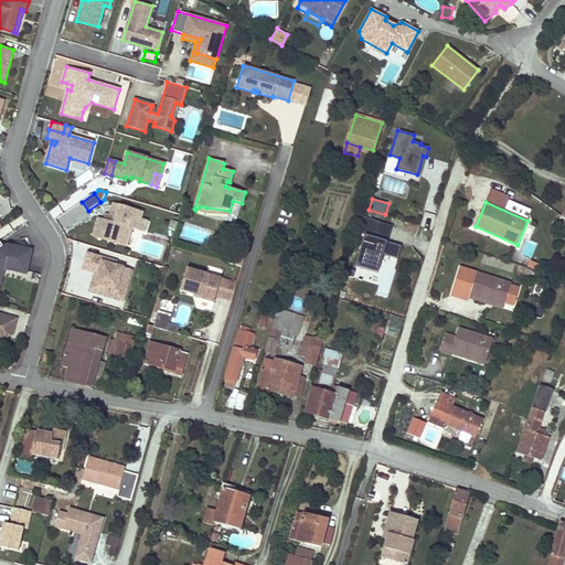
[(153,215),(125,206),(120,219),(124,220),(123,225),(116,223),(109,221),(104,240),(137,249),(142,232),(149,231),(151,222),(153,215)]
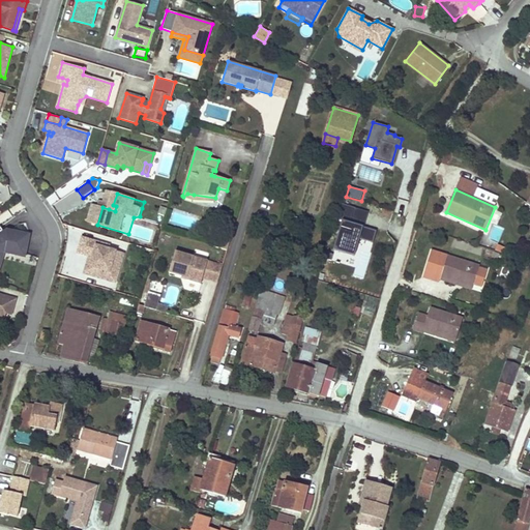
[(337,219),(352,221),(354,207),(340,205),(337,219)]
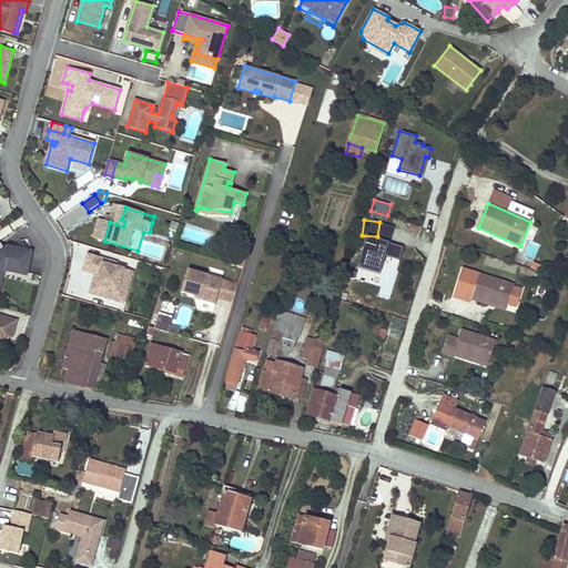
[(150,232),(143,233),(154,236),(158,224),(152,223),(150,232)]
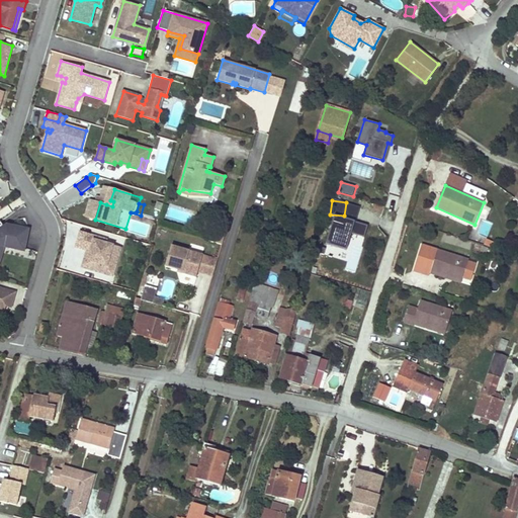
[(327,245),(346,249),(350,233),(364,236),(366,224),(333,217),(327,245)]
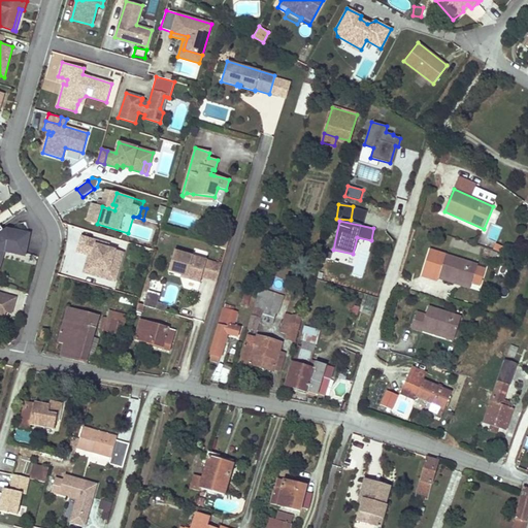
[(0,254),(1,252),(5,249),(24,254),(28,239),(11,234),(8,237),(0,225),(0,254)]
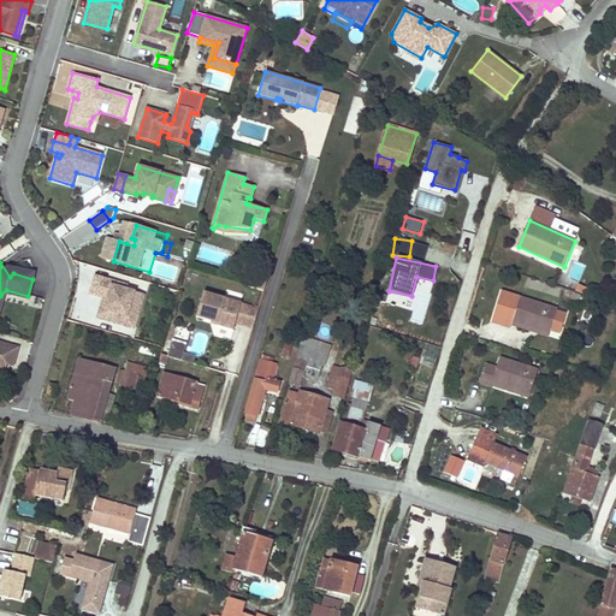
[(267,278),(252,273),(248,286),(264,291),(267,278)]
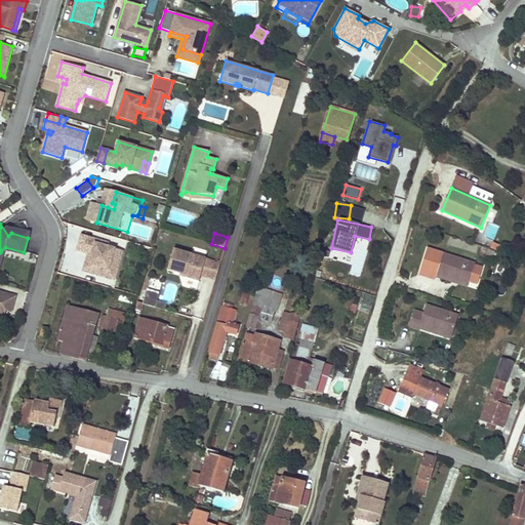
[(106,242),(81,236),(78,246),(93,250),(93,252),(97,253),(96,257),(91,256),(89,263),(86,261),(83,271),(106,277),(111,259),(119,261),(122,251),(107,247),(104,246),(106,242)]
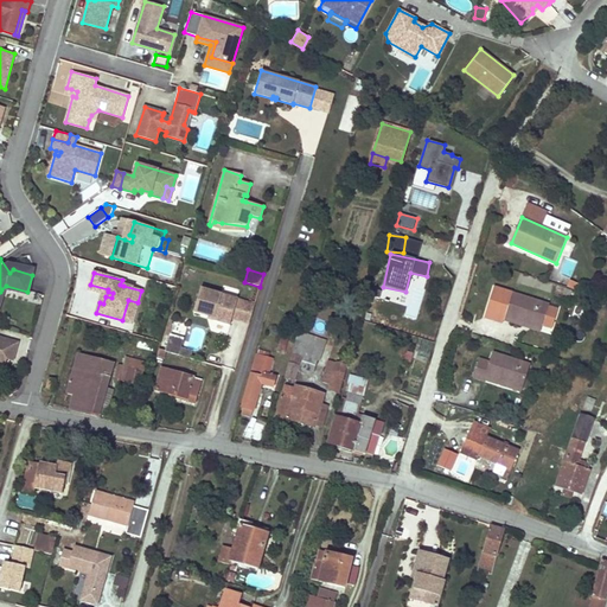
[(108,289),(90,285),(89,289),(101,293),(100,295),(102,295),(100,302),(103,304),(106,296),(112,298),(113,293),(108,292),(108,289)]
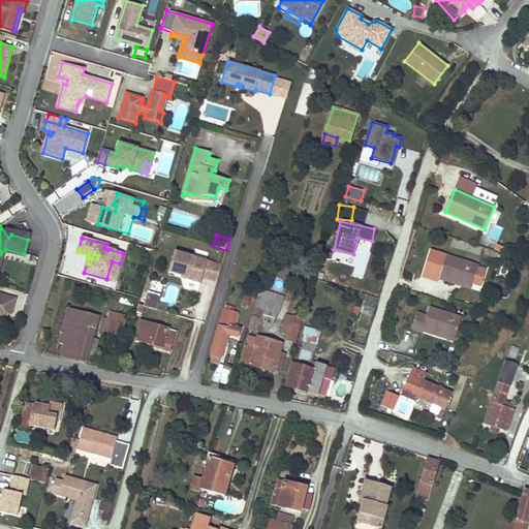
[(39,265),(44,255),(37,251),(32,261),(39,265)]
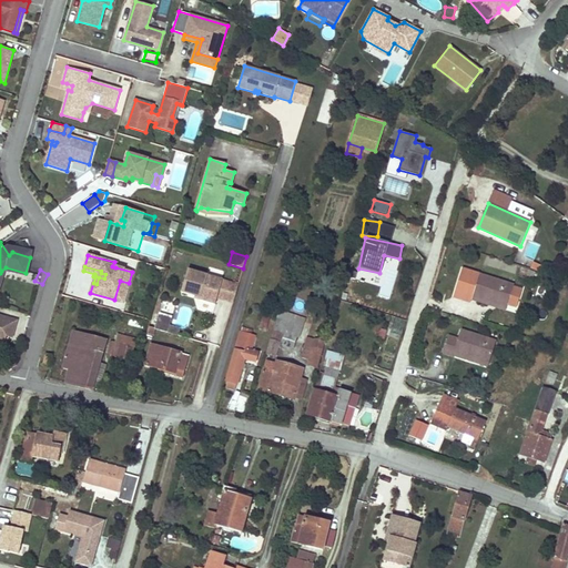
[(233,303),(239,284),(221,280),(206,275),(188,270),(181,292),(194,296),(200,298),(200,300),(215,305),(216,298),(233,303)]
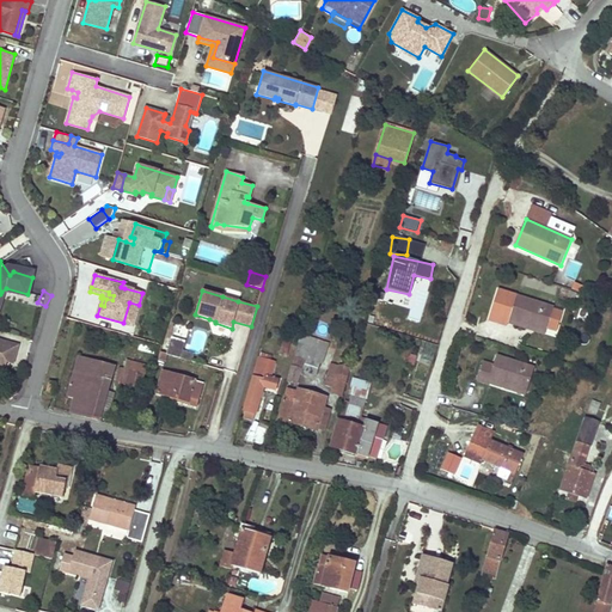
[(546,331),(554,307),(516,295),(513,305),(503,301),(497,319),(508,323),(508,322),(509,319),(546,331)]
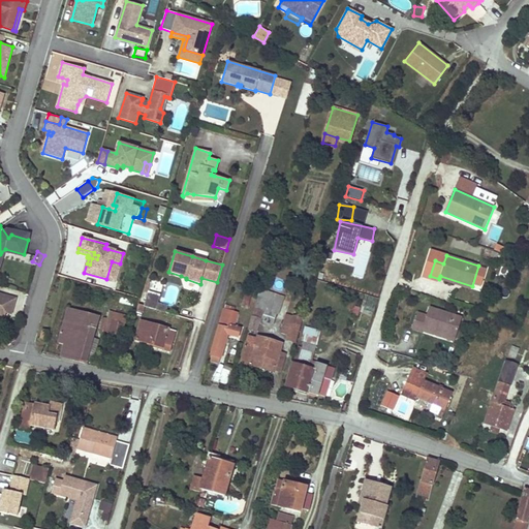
[(115,281),(120,263),(112,261),(106,279),(115,281)]
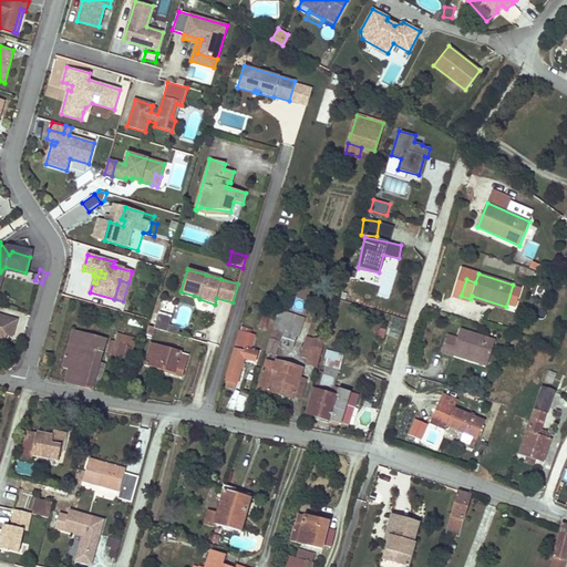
[(505,309),(506,307),(472,296),(471,298),(505,309)]
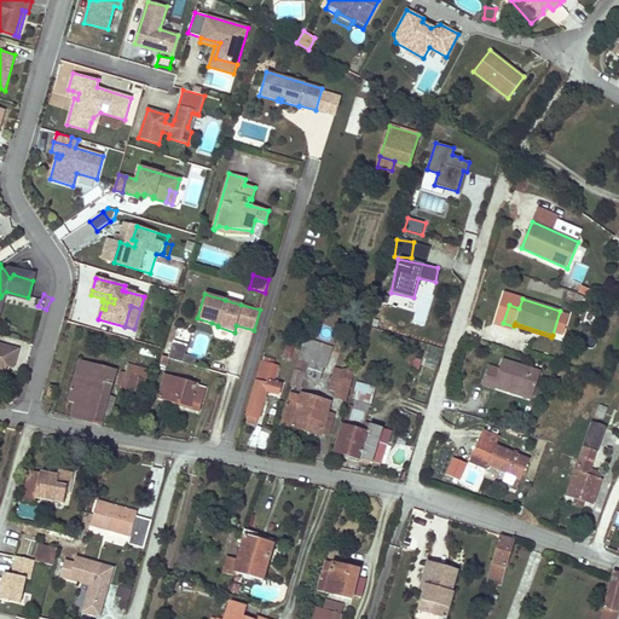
[(301,388),(306,374),(310,363),(318,365),(322,354),(314,352),(317,342),(310,340),(306,350),(302,348),(290,386),(301,388)]
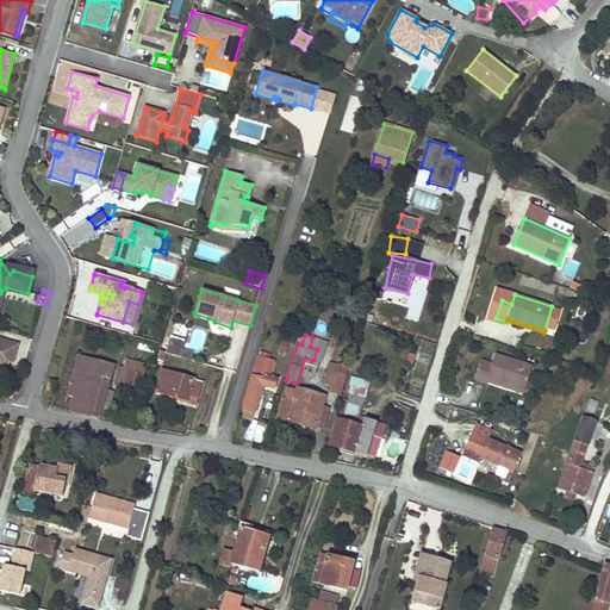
[(184,340),(172,336),(167,354),(192,360),(193,353),(180,349),(184,340)]
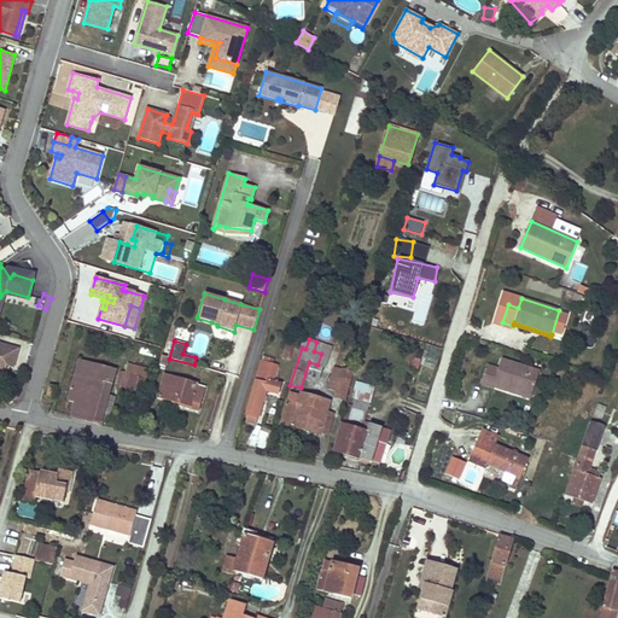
[(321,354),(318,365),(309,362),(305,373),(320,378),(324,367),(325,367),(332,347),(316,342),(314,351),(321,354)]
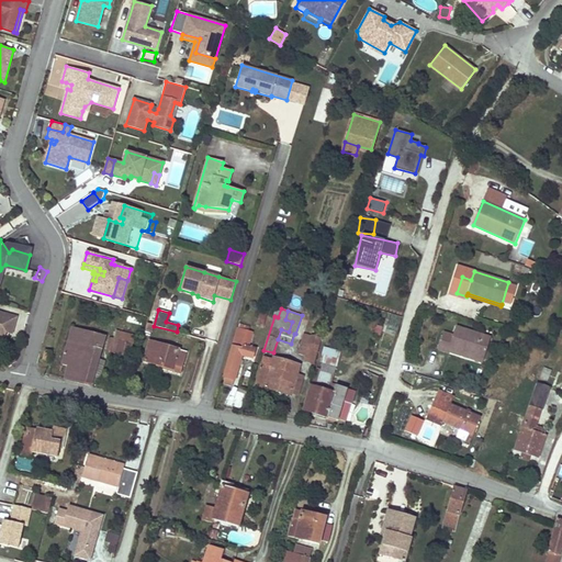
[(12,334),(17,317),(0,312),(0,336),(4,338),(6,332),(12,334)]
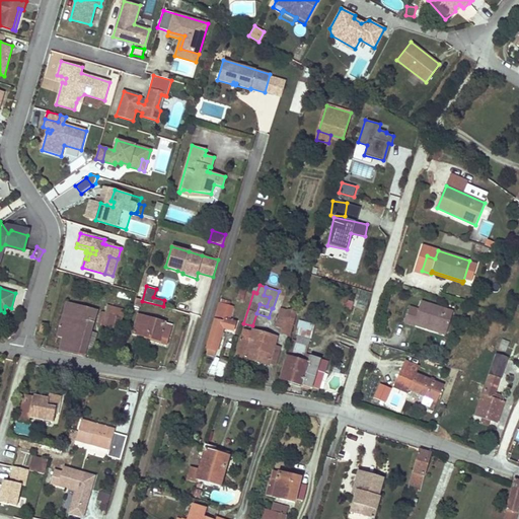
[(247,290),(240,288),(237,301),(243,303),(247,290)]
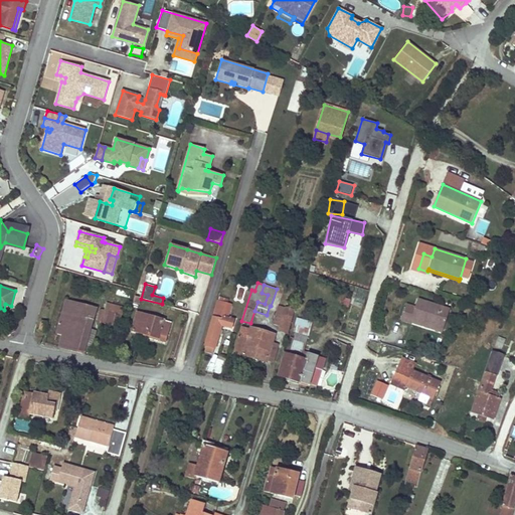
[(96,309),(65,300),(62,311),(93,320),(96,309)]
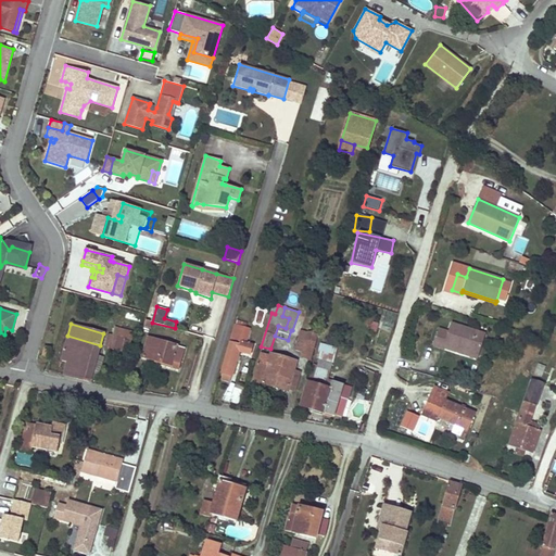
[(478,356),(485,335),(452,324),(449,332),(439,329),(433,345),(443,349),(444,348),(444,345),(478,356)]
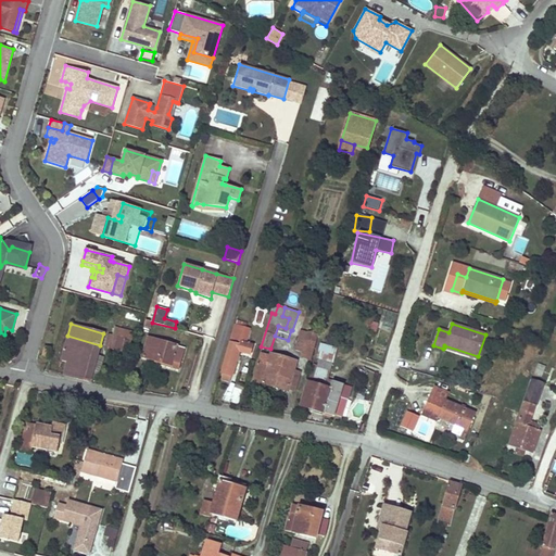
[(245,329),(236,326),(222,373),(224,374),(232,376),(239,352),(250,355),(253,345),(244,343),(249,329),(245,329)]
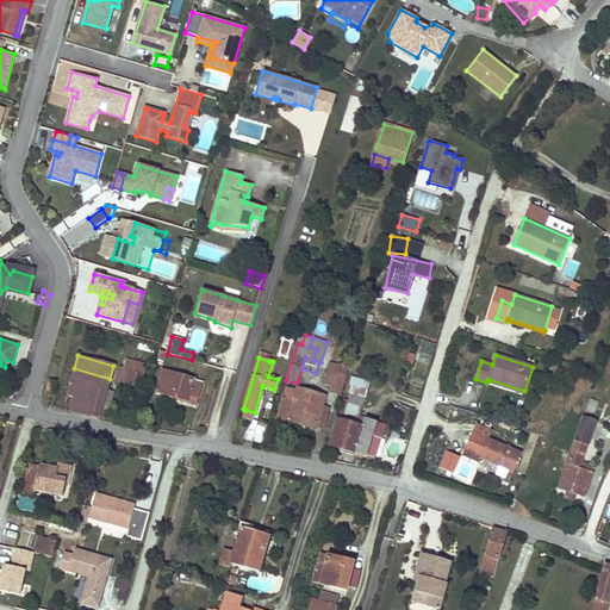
[(125,368),(143,373),(145,365),(128,360),(125,368)]
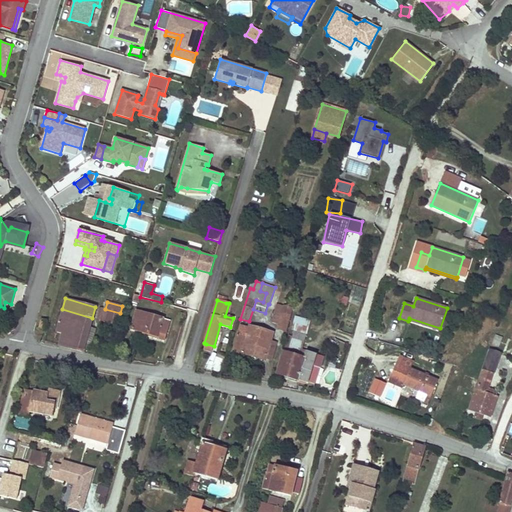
[(286,331),(293,309),(277,305),(272,323),(278,324),(277,329),(286,331)]
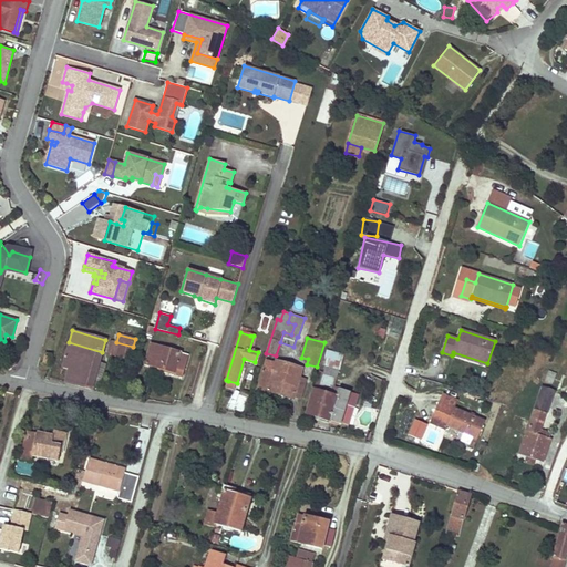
[(107,354),(116,357),(120,343),(111,341),(107,354)]
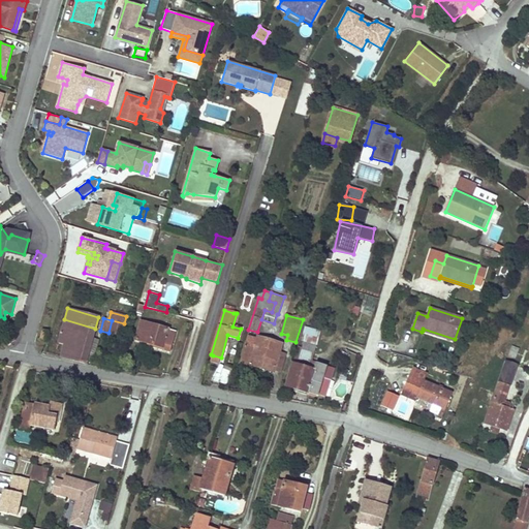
[(95,329),(64,319),(58,343),(64,344),(60,356),(86,364),(86,363),(86,360),(93,338),(95,329)]
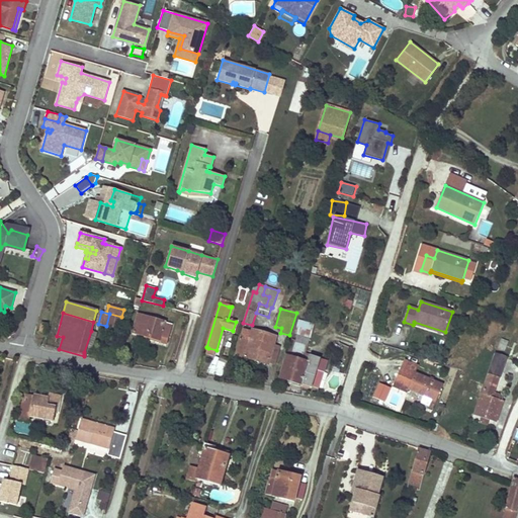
[(110,315),(108,327),(118,330),(121,317),(110,315)]
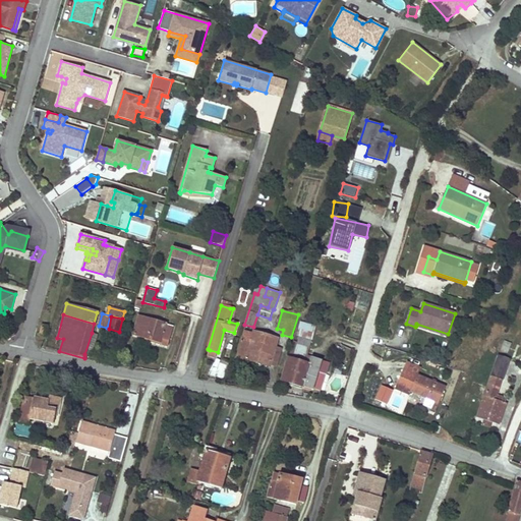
[(167,347),(173,327),(138,316),(133,335),(145,338),(151,339),(150,342),(167,347)]
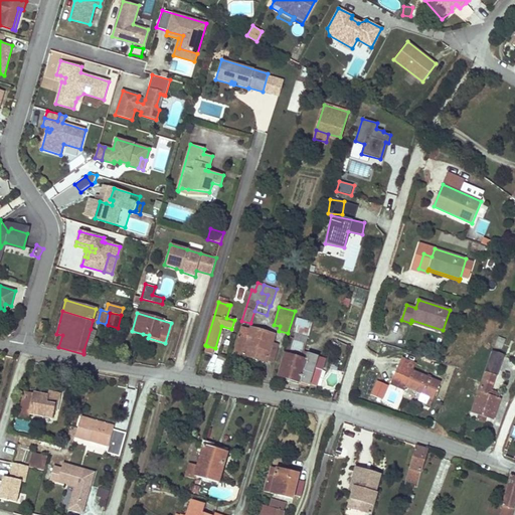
[(118,328),(118,330),(124,331),(128,317),(121,315),(118,328)]
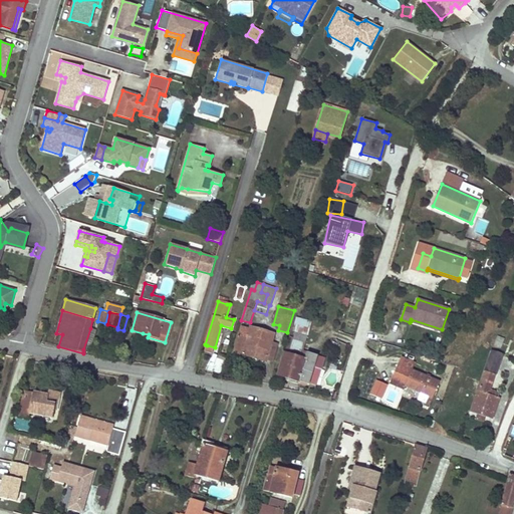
[(296,318),(295,324),(309,328),(311,322),(296,318)]
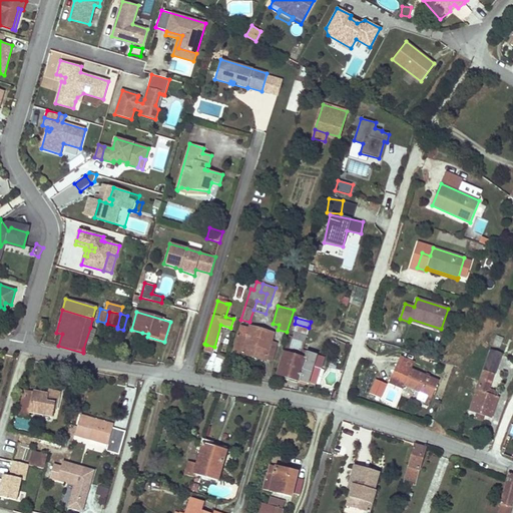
[(410,321),(441,331),(441,329),(410,319),(410,321)]
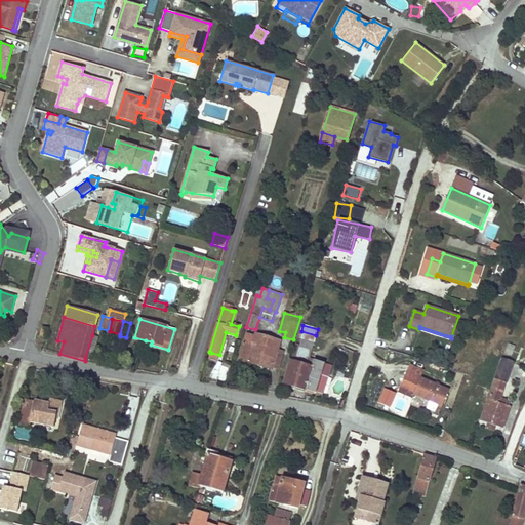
[(118,339),(120,336),(120,334),(110,331),(108,330),(108,337),(118,339)]
